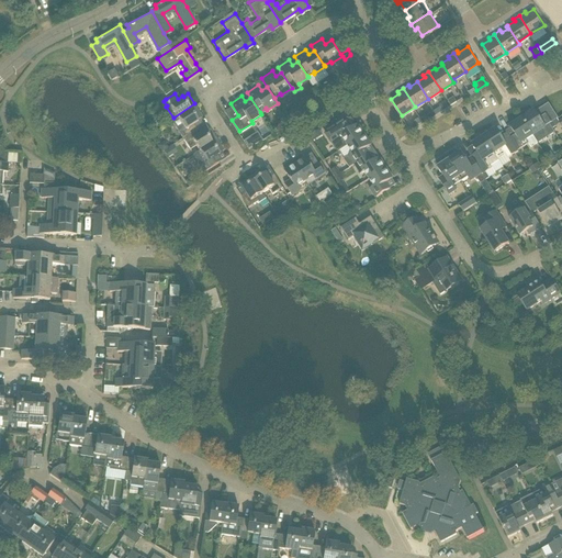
[(439,101),(442,107),(449,103),(445,98),(439,101)]
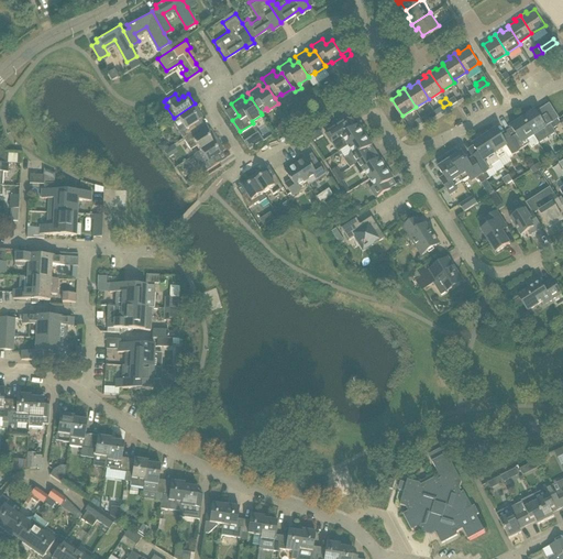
[(550,100),(536,109),(540,116),(549,110),(554,119),(558,117),(560,116),(550,100)]
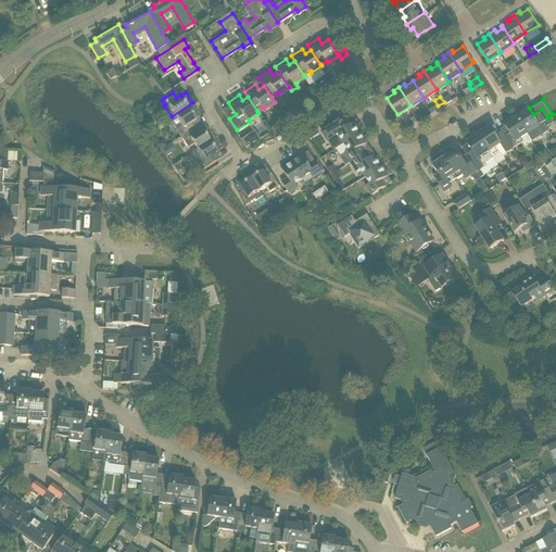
[(169,117),(180,134),(194,125),(191,120),(196,116),(194,116),(199,113),(192,102),(172,116),(169,117)]
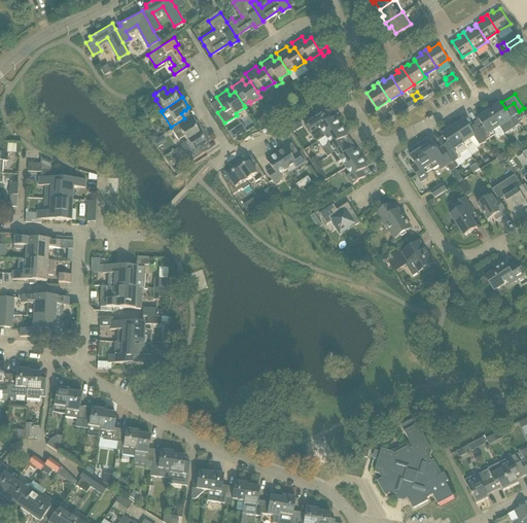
[(516,113),(519,111),(514,103),(505,108),(501,102),(490,109),(504,130),(520,119),(519,117),(516,113)]
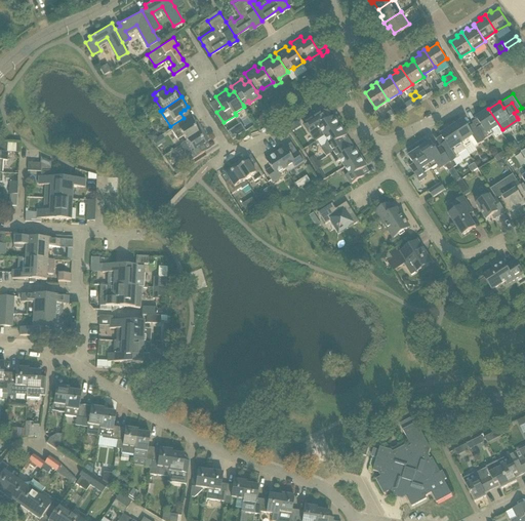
[(477,126),(485,137),(494,131),(495,133),(502,129),(488,109),(478,116),(482,122),(477,126)]
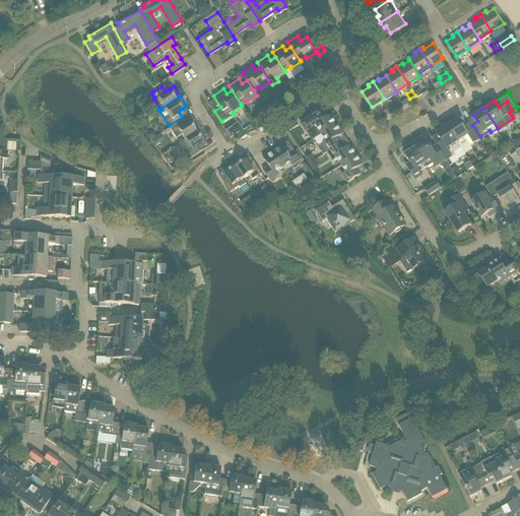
[(317,111),(301,121),(306,128),(308,127),(314,136),(322,131),(337,121),(331,112),(325,116),(321,109),(317,111)]
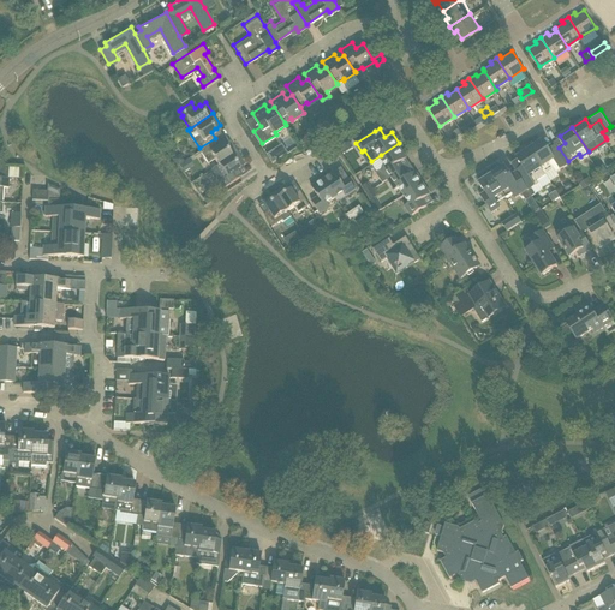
[(215,138),(199,148),(208,160),(214,155),(218,162),(237,149),(230,138),(224,142),(224,141),(219,143),(215,138)]
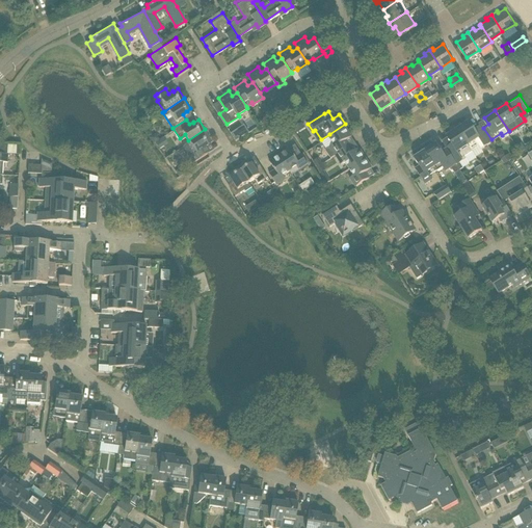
[(458,128),(472,148),(479,143),(481,147),(490,140),(491,139),(483,128),(480,124),(474,128),(470,121),(458,128)]
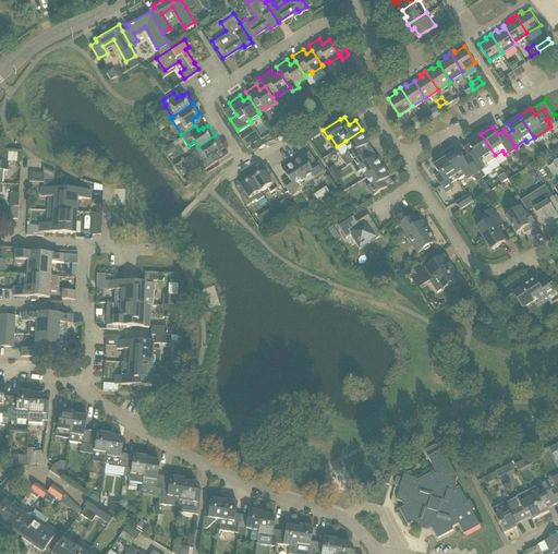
[(347,164),(352,160),(364,153),(360,146),(370,141),(362,130),(346,141),(350,148),(341,154),(347,164)]
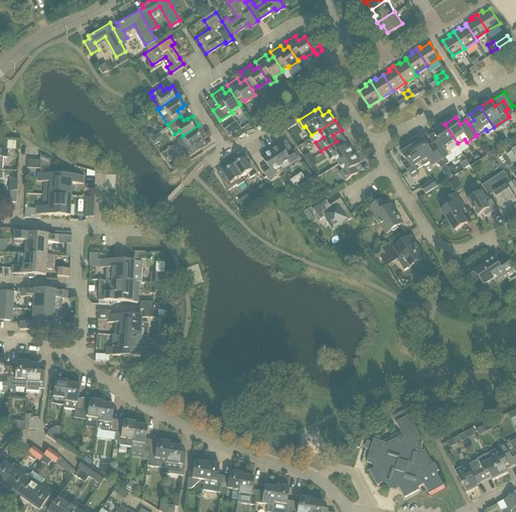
[(225,126),(230,134),(235,130),(230,123),(225,126)]
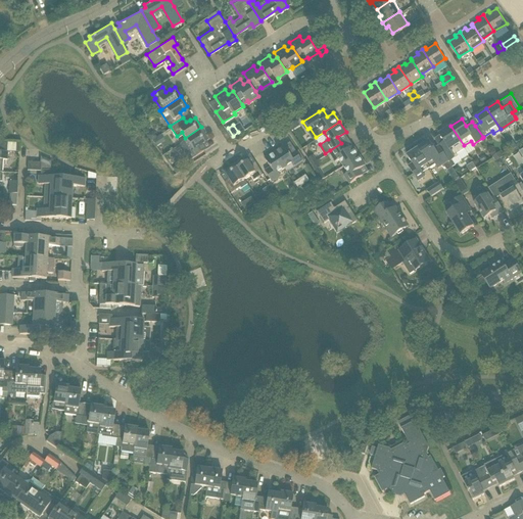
[(455,162),(452,157),(459,153),(457,151),(464,146),(464,145),(450,126),(439,133),(444,140),(439,144),(441,147),(452,163),(455,162)]
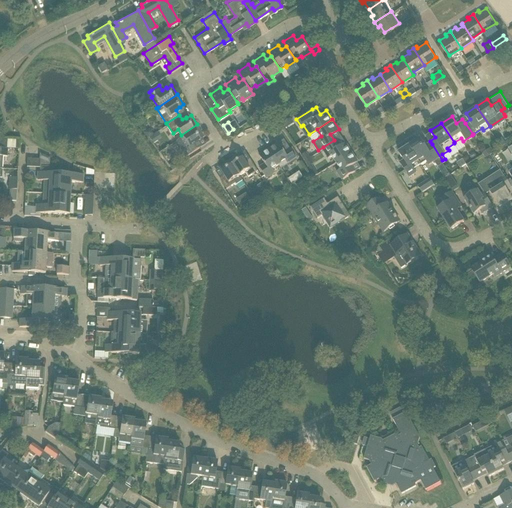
[(203,134),(197,124),(181,135),(176,138),(182,148),(181,149),(185,154),(199,145),(196,140),(200,137),(199,137),(203,134)]
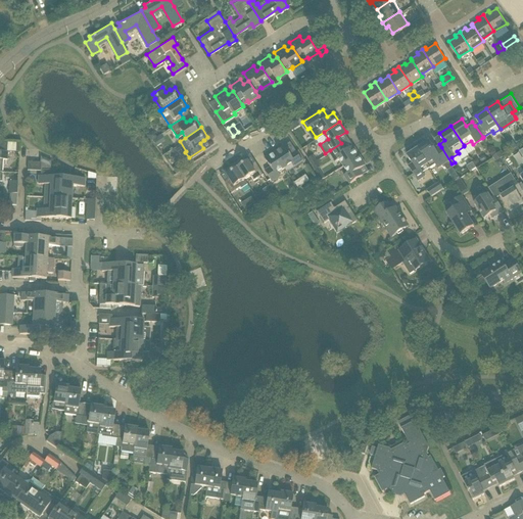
[(152,129),(147,133),(151,138),(156,134),(152,129)]
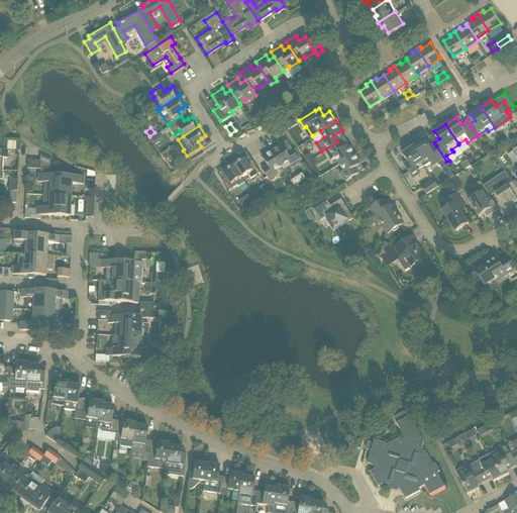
[(164,136),(160,131),(151,136),(154,141),(164,136)]
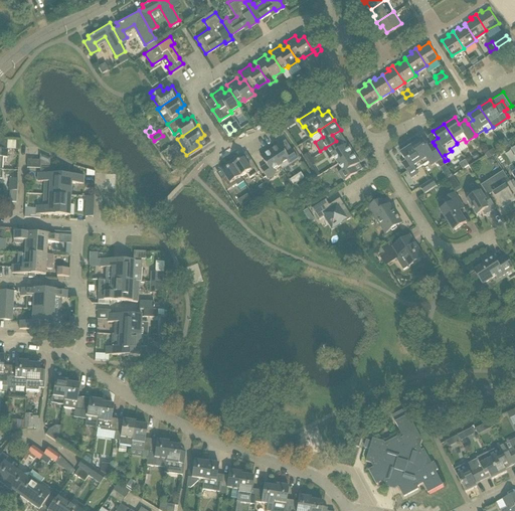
[(8,137),(8,146),(18,146),(18,137),(8,137)]
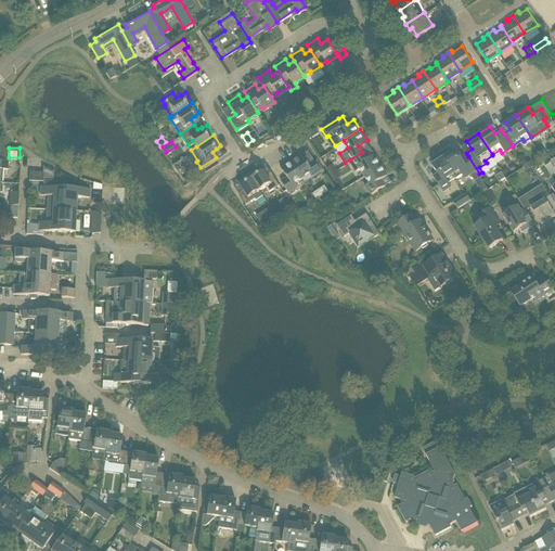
[(455,148),(444,155),(455,171),(457,175),(463,171),(465,176),(470,173),(474,178),(479,174),(468,156),(463,159),(455,148)]
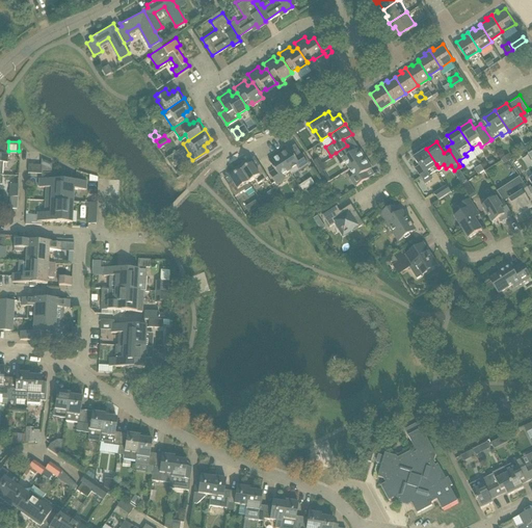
[(290,146),(280,152),(290,168),(293,172),(298,168),(309,162),(307,159),(301,151),(295,154),(290,146)]
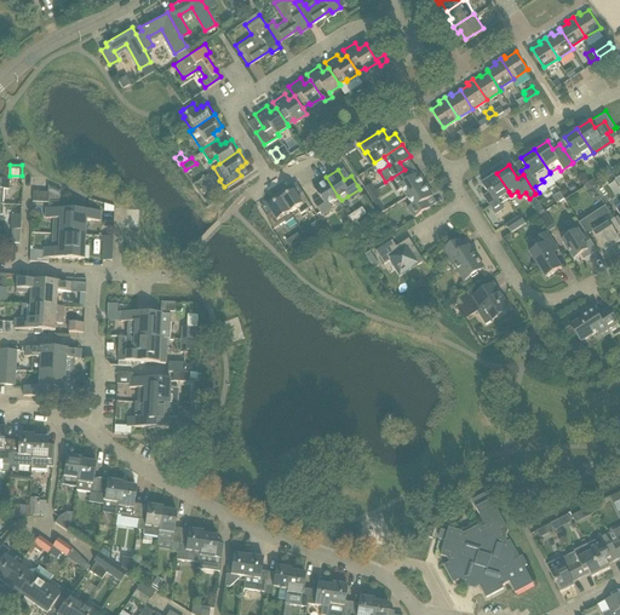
[(402,185),(407,194),(426,182),(419,170),(408,177),(405,170),(391,178),(397,189),(402,185)]
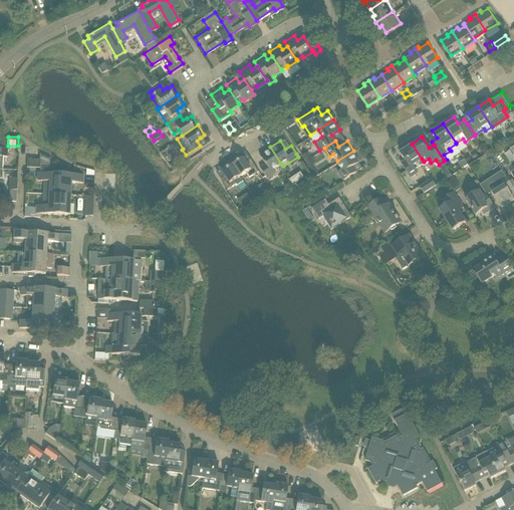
[(422,159),(412,144),(401,151),(408,161),(404,164),(412,176),(418,171),(413,164),(422,159)]
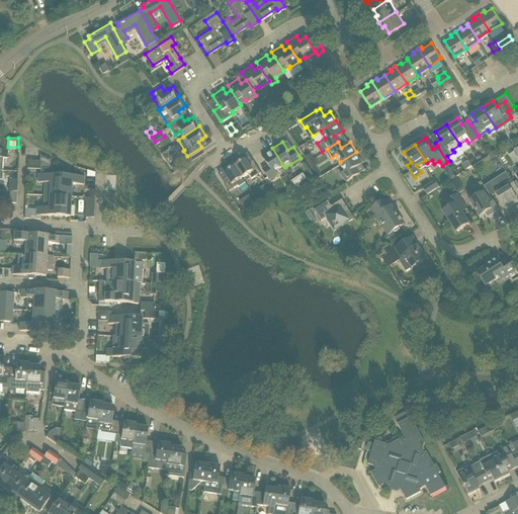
[(282,164),(272,148),(262,154),(268,162),(262,166),(270,177),(278,172),(276,168),(282,164)]
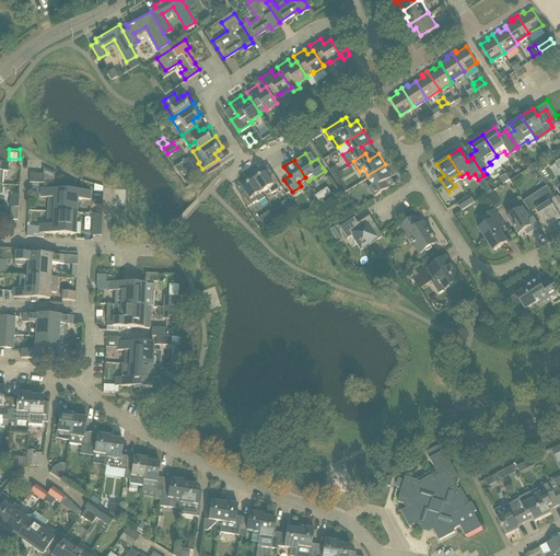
[(532,170),(536,168),(539,165),(536,160),(527,165),(532,170)]
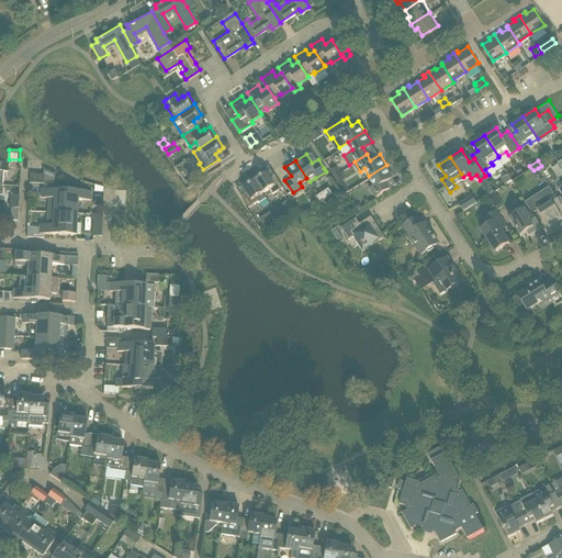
[(43,165),(43,170),(54,176),(54,170),(43,165)]
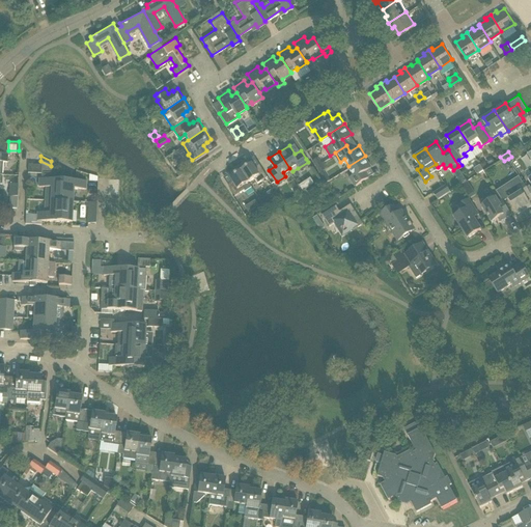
[(248,156),(239,163),(249,179),(254,175),(258,181),(268,173),(259,161),(254,165),(252,160),(251,161),(248,156)]
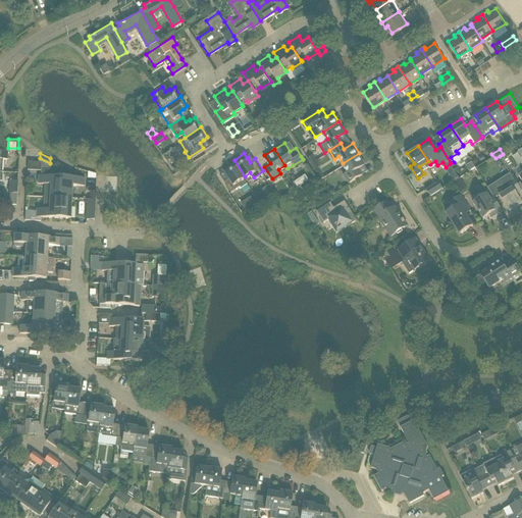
[(312,153),(308,156),(311,161),(316,158),(312,153)]
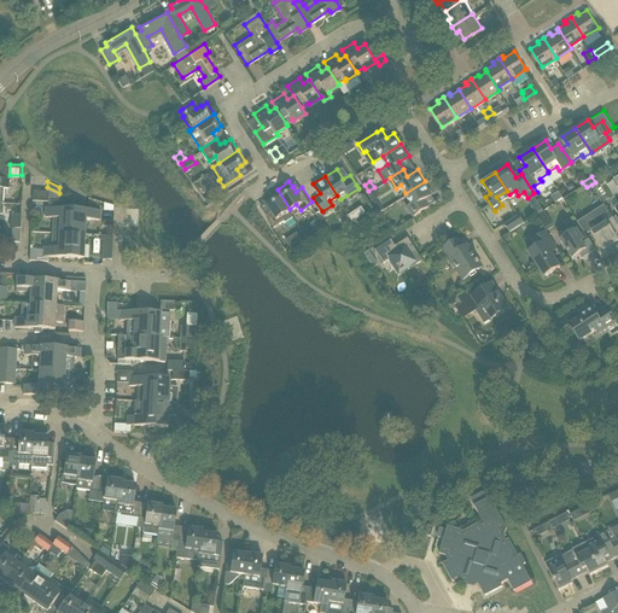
[(413,214),(426,205),(421,199),(432,192),(425,181),(406,193),(410,200),(406,204),(413,214)]
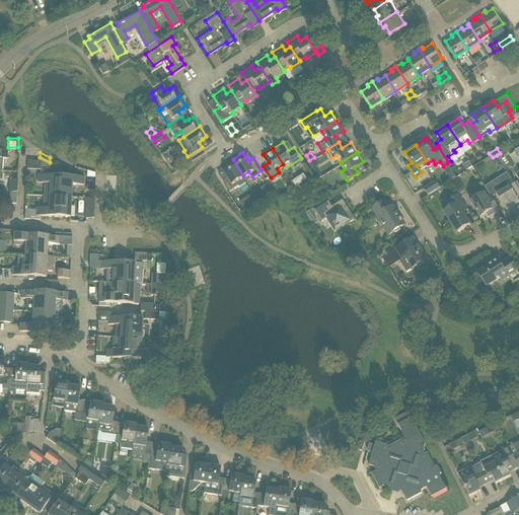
[(463,161),(466,166),(472,163),(468,158),(463,161)]
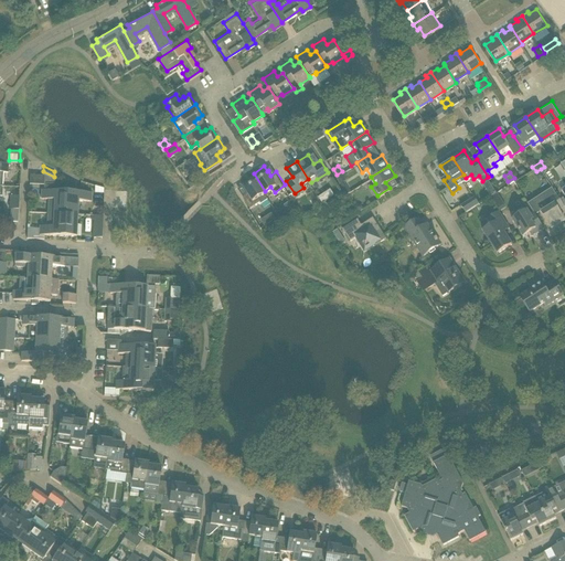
[(243,193),(248,202),(251,205),(259,199),(262,201),(268,197),(265,191),(254,173),(243,180),(246,184),(245,186),(248,190),(243,193)]
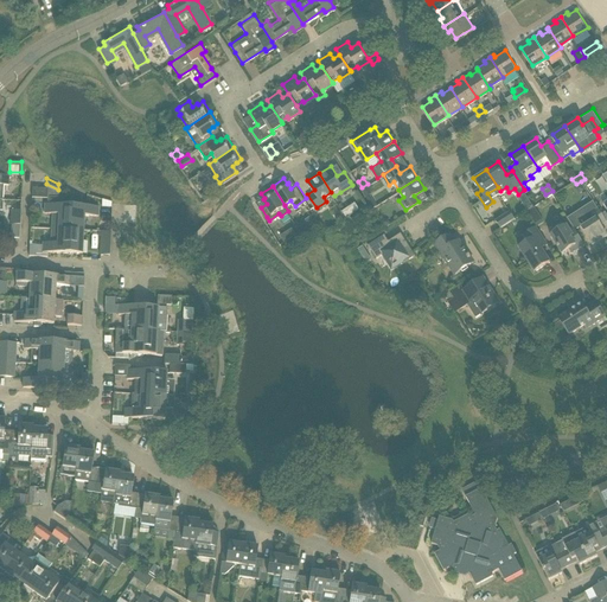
[(200,193),(204,198),(210,194),(206,189),(200,193)]
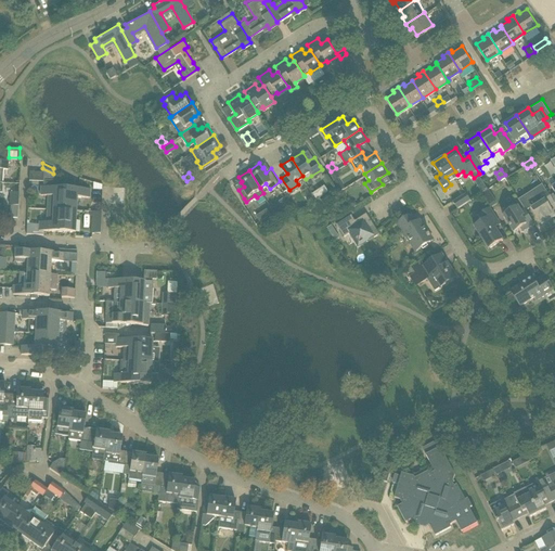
[(488,187),(479,174),(474,178),(482,190),(488,187)]
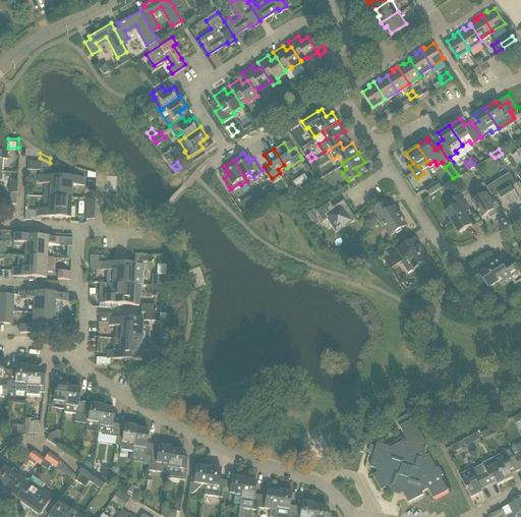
[(44,193),(49,193),(60,194),(61,174),(50,173),(50,167),(42,166),(42,172),(38,172),(38,180),(44,181),(44,193)]
